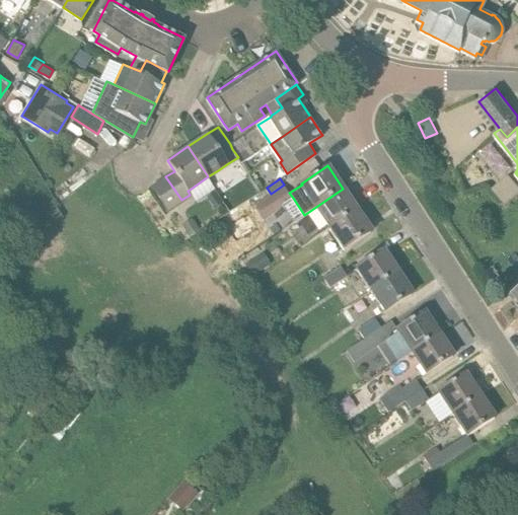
[(255,204),(265,217),(293,198),(289,193),(284,185),(255,204)]
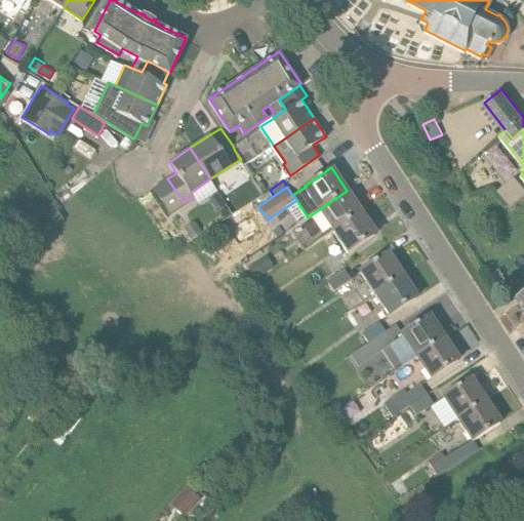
[(347,191),(320,208),(334,230),(361,212),(347,191)]
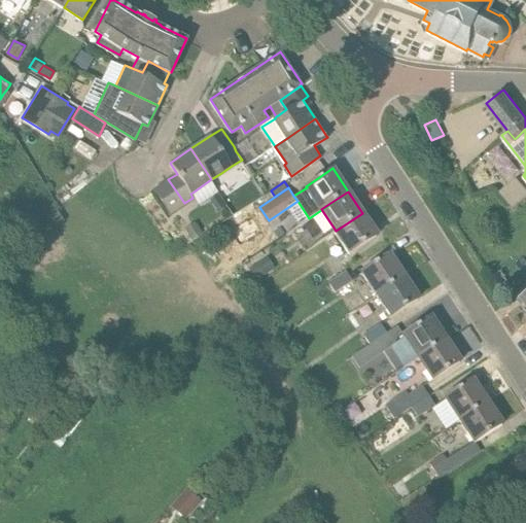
[(350,252),(377,234),(362,213),(336,231),(350,252)]
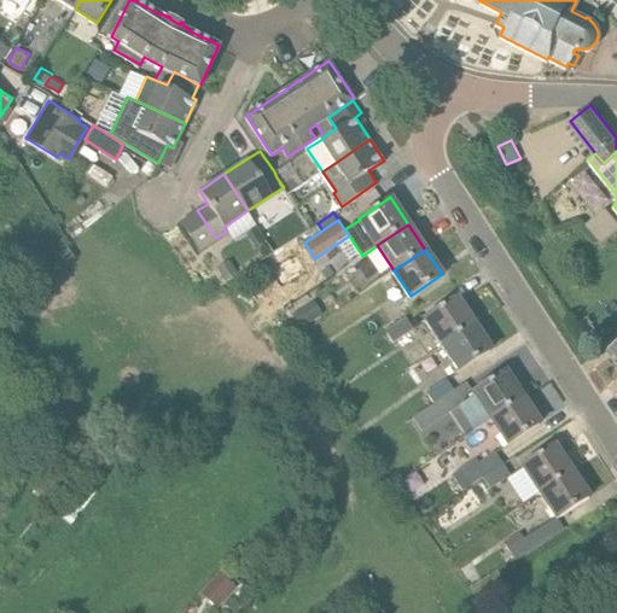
[(219,266),(217,266),(226,280),(238,272),(237,272),(230,258),(219,266)]
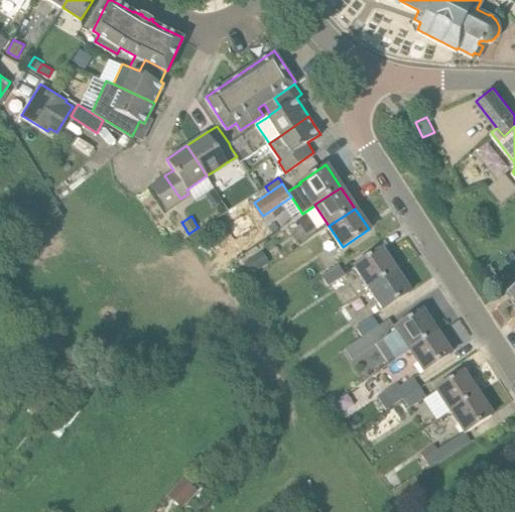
[(370,287),(396,270),(381,247),(355,264),(370,287)]
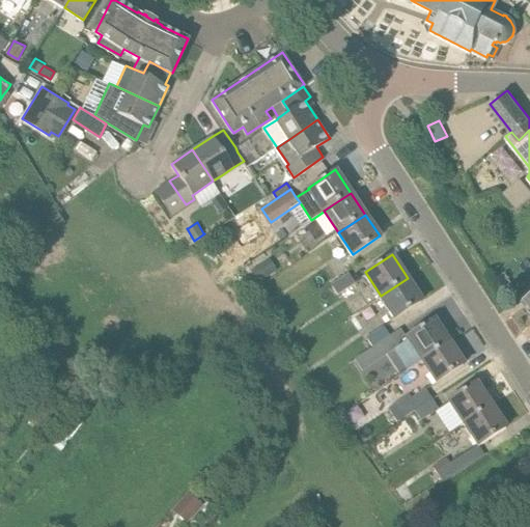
[(268,274),(260,261),(252,268),(259,279),(268,274)]
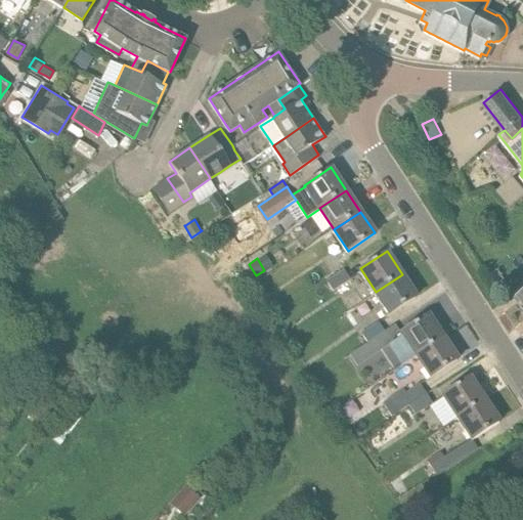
[(344,266),(327,278),(333,289),(351,276),(344,266)]
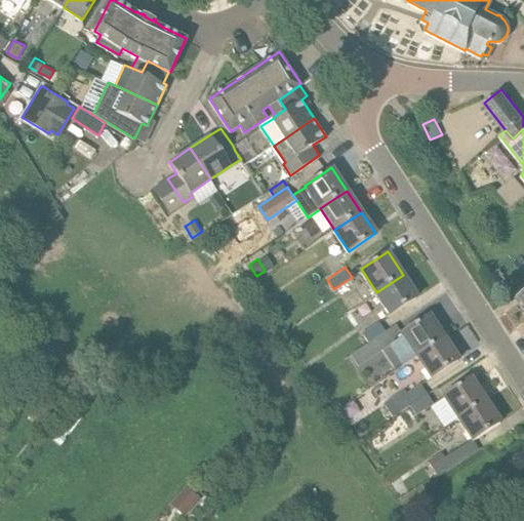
[(376,292),(390,314),(416,295),(403,275),(376,292)]
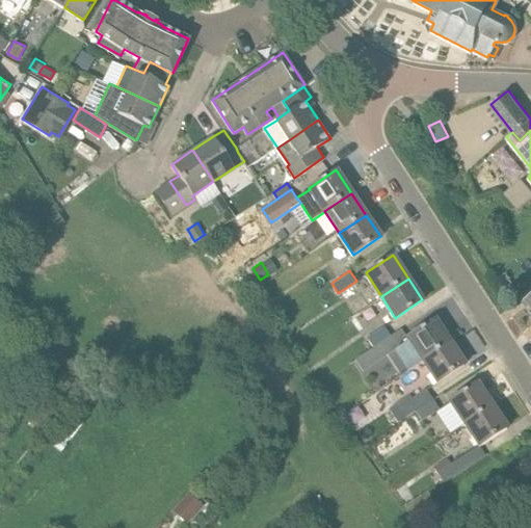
[(424,360),(450,342),(434,318),(407,337),(424,360)]
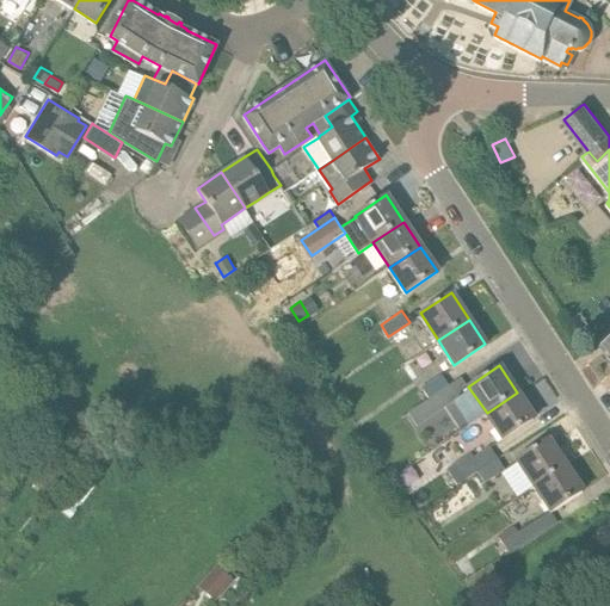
[(420,384),(421,387),(429,396),(449,383),(442,372),(441,371),(420,384)]
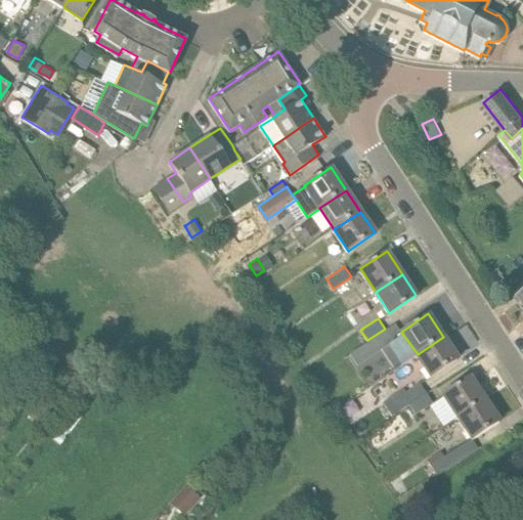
[(385,329),(367,340),(376,352),(388,343),(393,340),(392,339),(386,330),(385,329)]
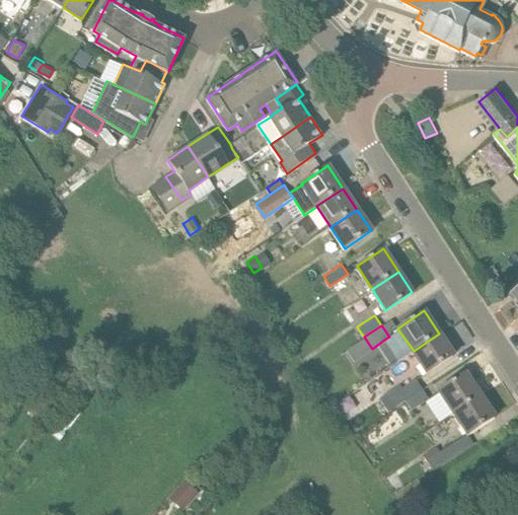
[(414,351),(427,371),(453,354),(439,334),(414,351)]
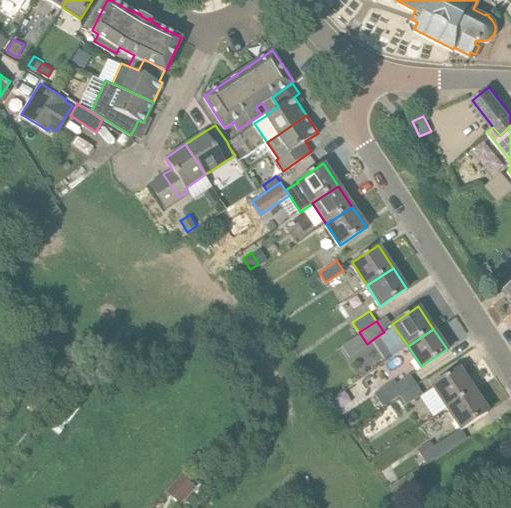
[(367,344),(359,332),(347,340),(348,340),(356,351),(367,344)]
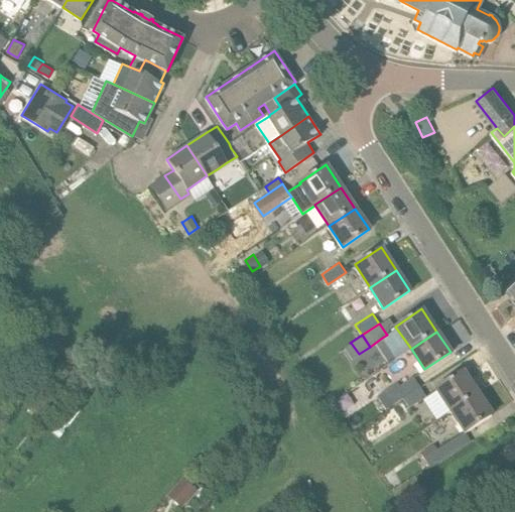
[(449,410),(477,392),(463,370),(445,381),(435,388),(449,410)]
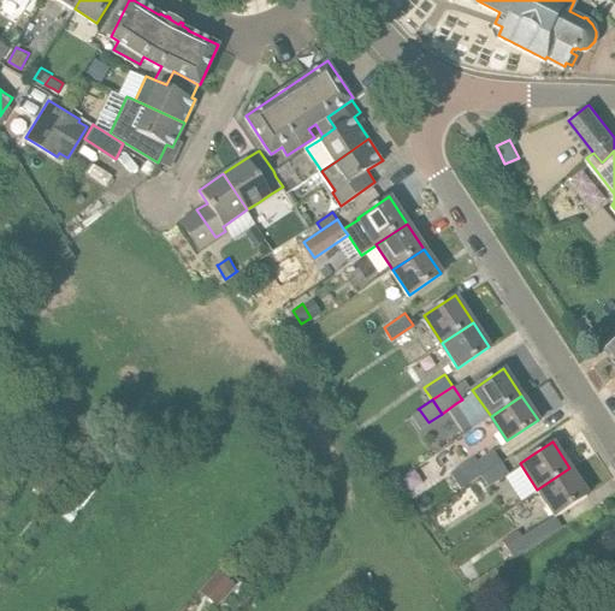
[(492,448),(473,460),(482,473),(501,460),(502,458),(494,446),(492,448)]
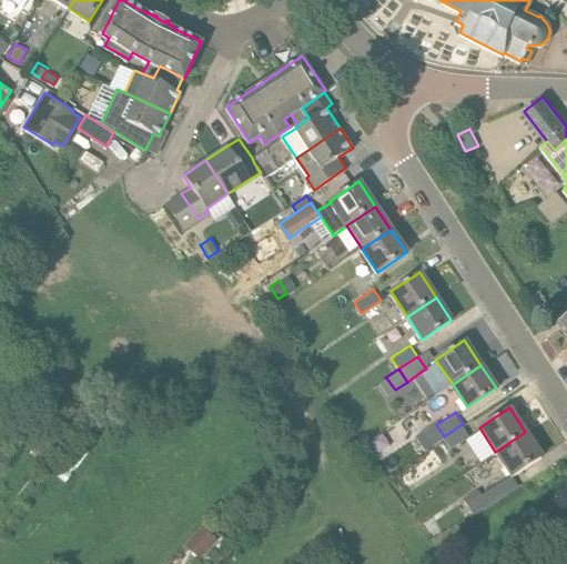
[(444,436),(436,424),(435,422),(415,435),(425,450),(434,443),(444,436)]
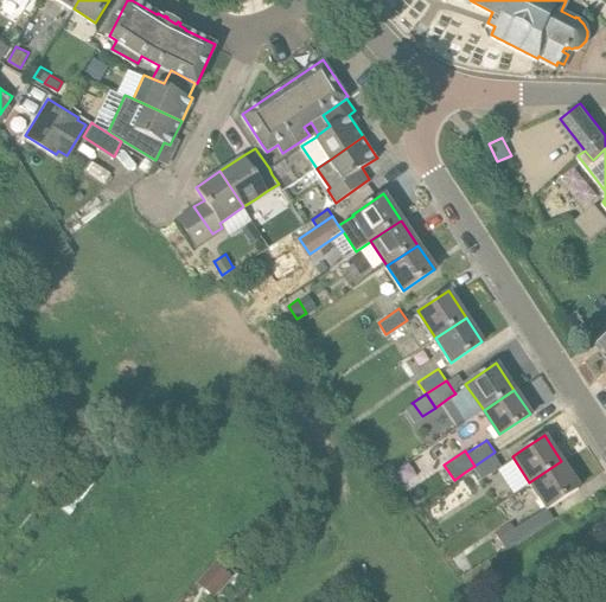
[(493,453),(474,466),(480,475),(482,476),(501,463),(502,463),(495,452),(493,453)]
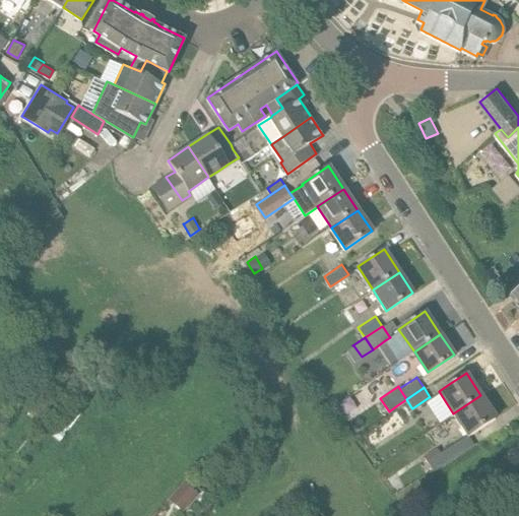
[(442,452),(430,460),(435,467),(447,460),(474,442),(469,434),(496,416),(480,395),(453,413),(467,435),(442,452)]
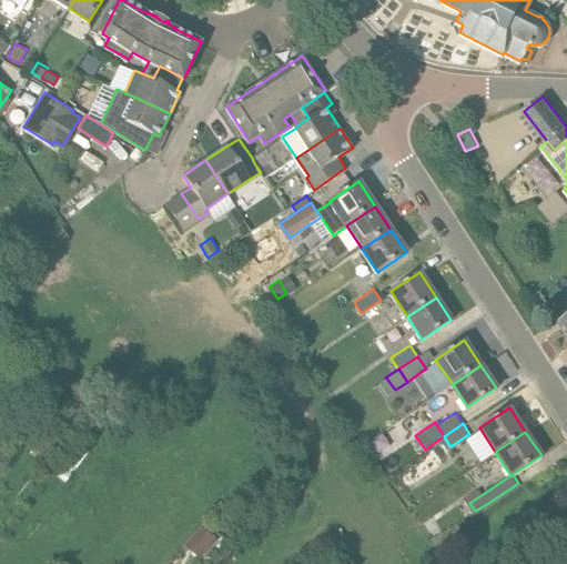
[(48,442),(41,452),(52,461),(60,450),(48,442)]
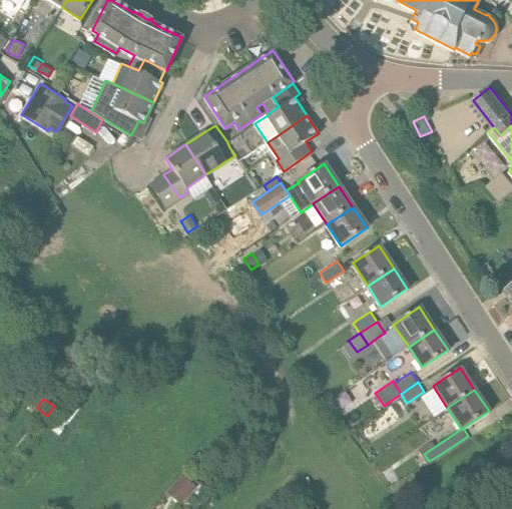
[(182,474),(167,491),(180,503),(195,486),(182,474)]
